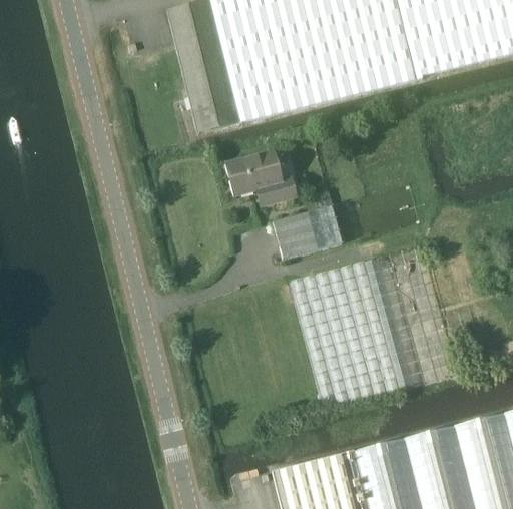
[(512,51),(512,0),(201,0),(167,9),(198,132),(240,121),(423,77),(422,75),(512,51)]
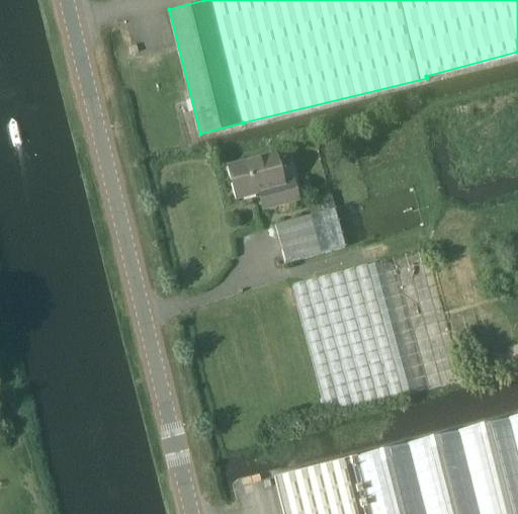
[(285,182),(277,152),(228,166),(236,195),(258,189),(263,205),(300,195),(295,179),(285,182)]
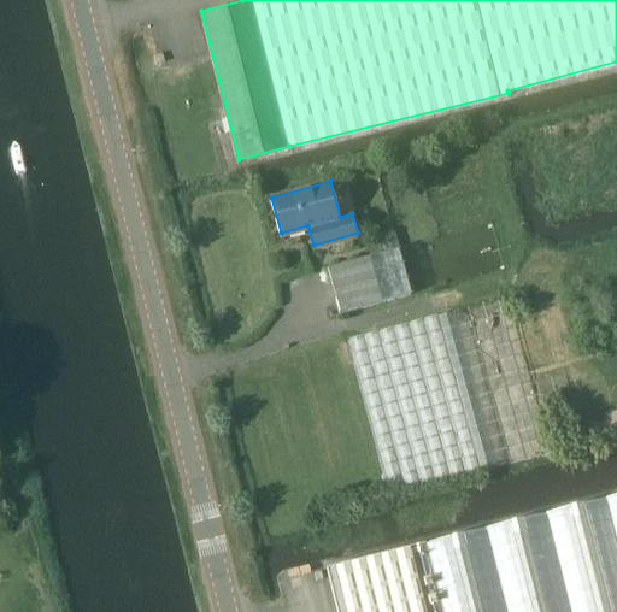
[(340,310),(411,290),(399,246),(328,265),(340,310)]
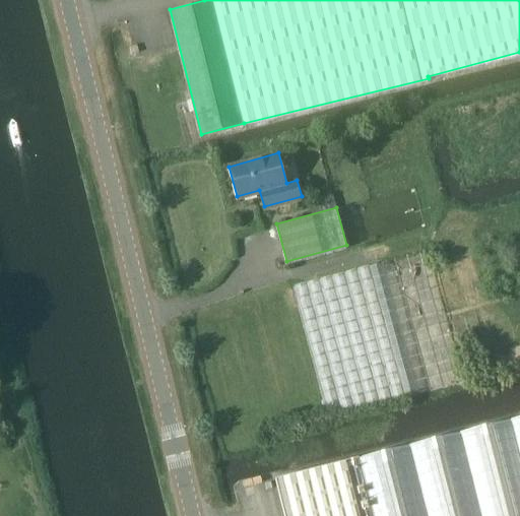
[(369,265),(294,284),(329,414),(404,395),(417,391),(382,261),(369,265)]
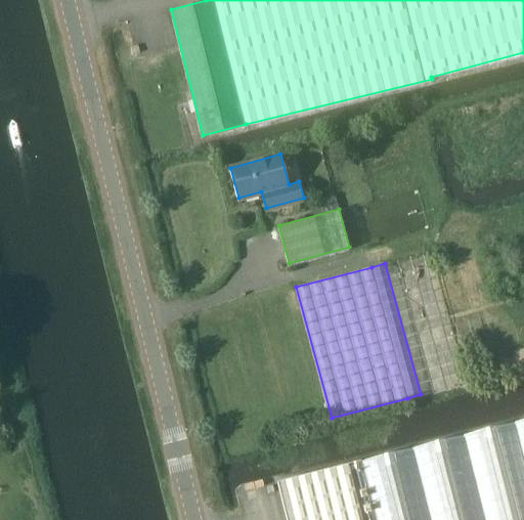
[(523,519),(523,418),(277,480),(287,519),(523,519)]
